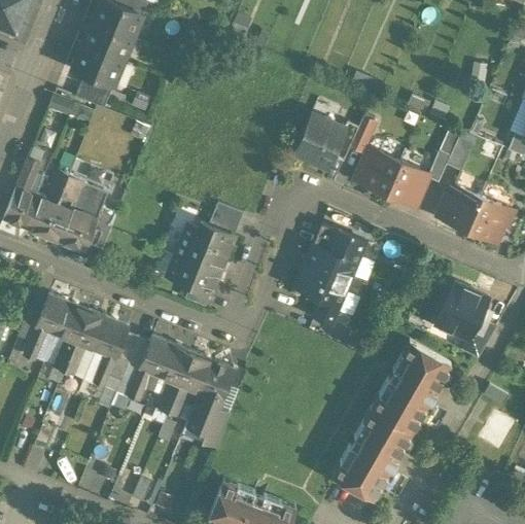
[(0,0),(0,28),(15,34),(29,0),(0,0)]
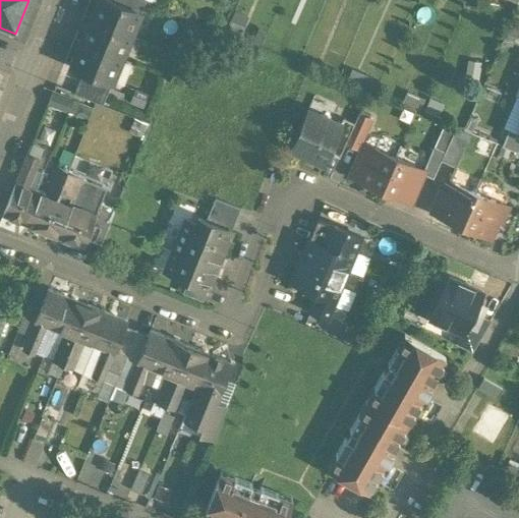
[(114,5),(101,0),(100,0),(91,23),(132,41),(141,16),(114,5)]
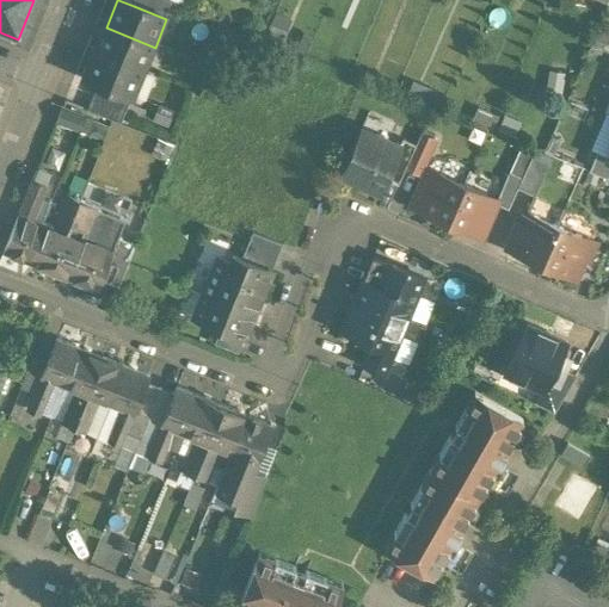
[(172,6),(157,0),(135,0),(134,6),(166,19),(172,6)]
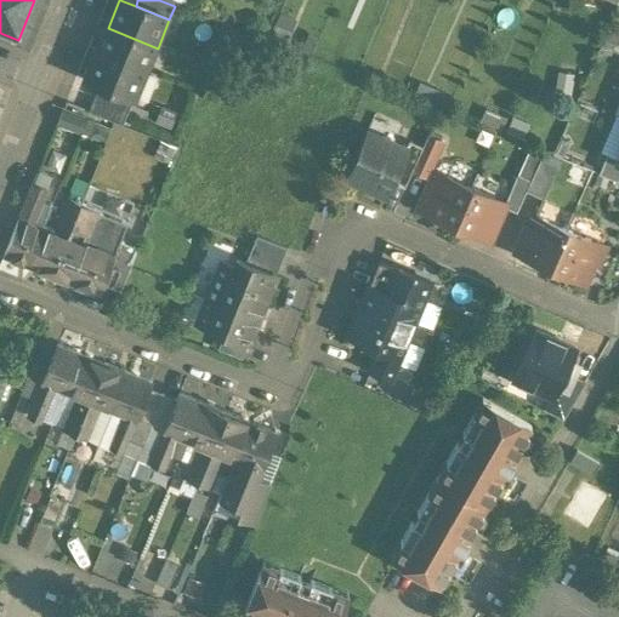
[(158,49),(108,28),(97,55),(147,75),(158,49)]
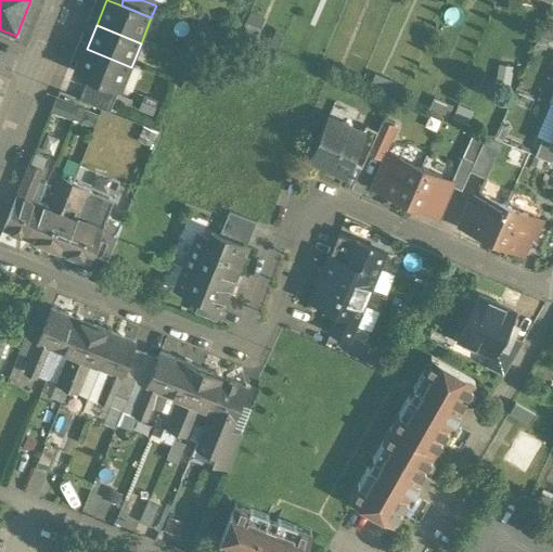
[(131,67),(87,49),(76,75),(90,80),(120,92),(131,67)]
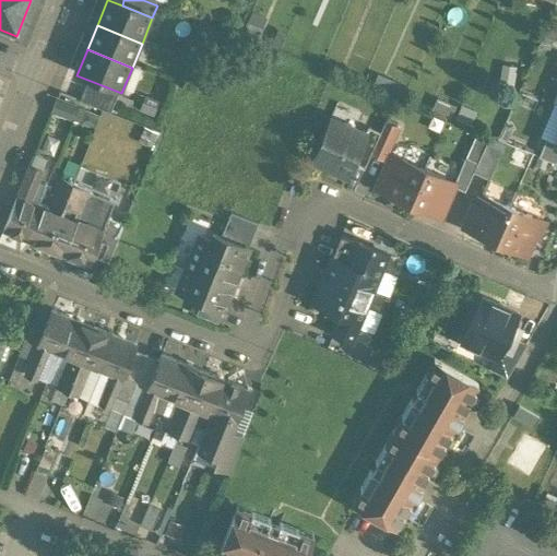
[(121,93),(91,81),(81,105),(111,117),(121,93)]
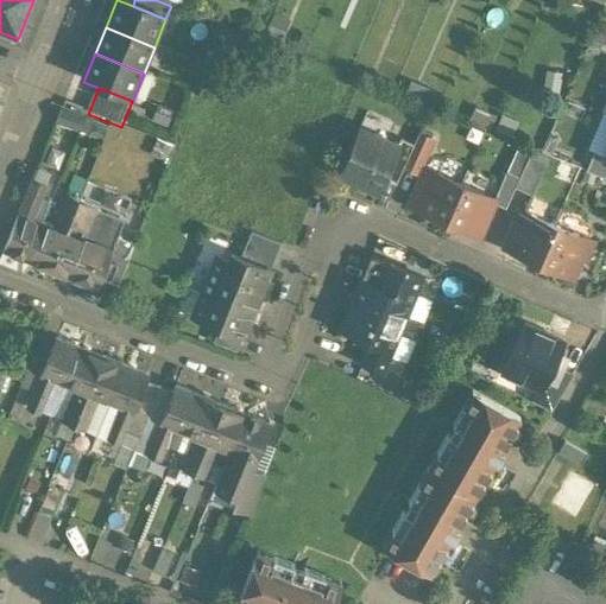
[(169,127),(174,114),(152,105),(146,118),(169,127)]
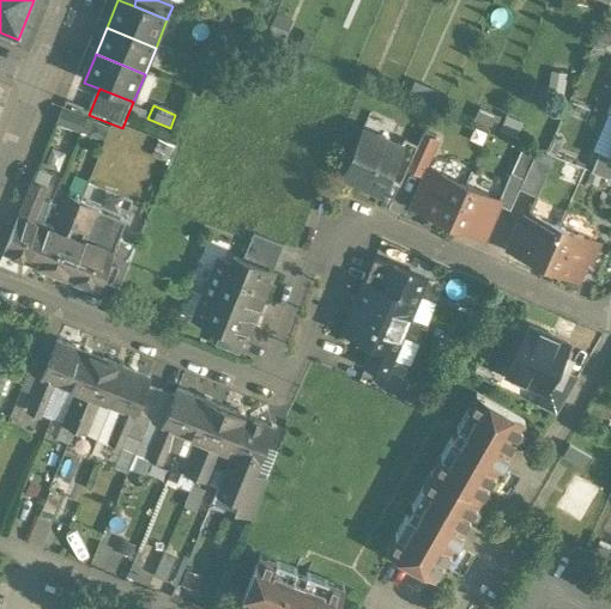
[(401,151),(364,134),(344,181),(382,198),(388,184),(403,151),(401,151)]
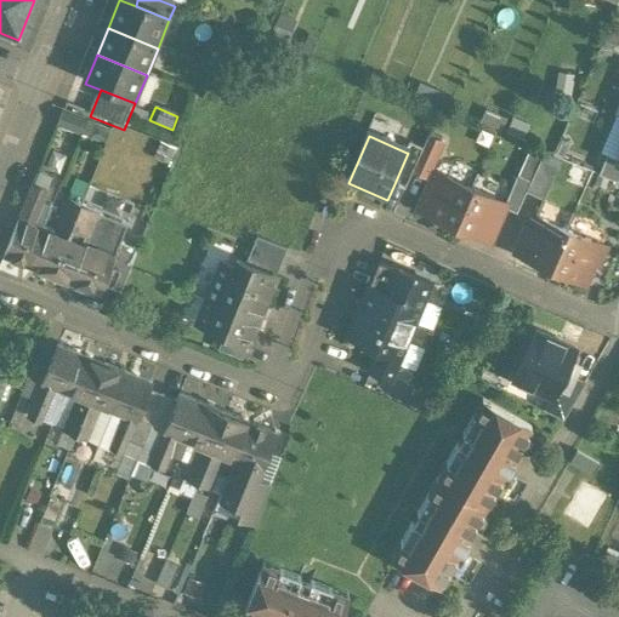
[(424,152),(414,175),(427,182),(443,147),(430,141),(424,152)]
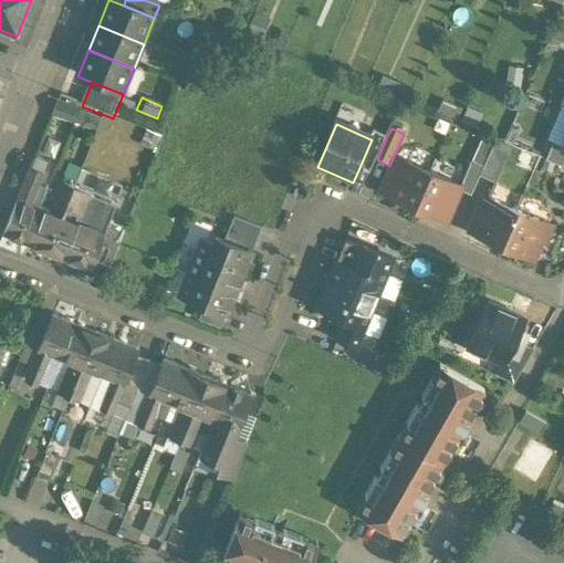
[(386,138),(374,133),(371,139),(372,139),(358,170),(369,176),(377,159),(386,138)]
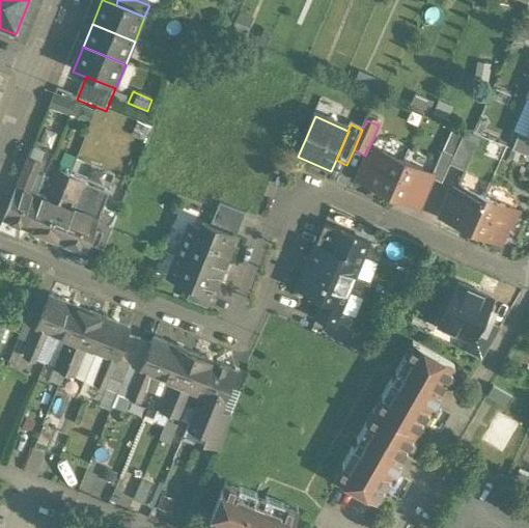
[(528,143),(528,141),(520,138),(513,154),(528,159),(528,143)]
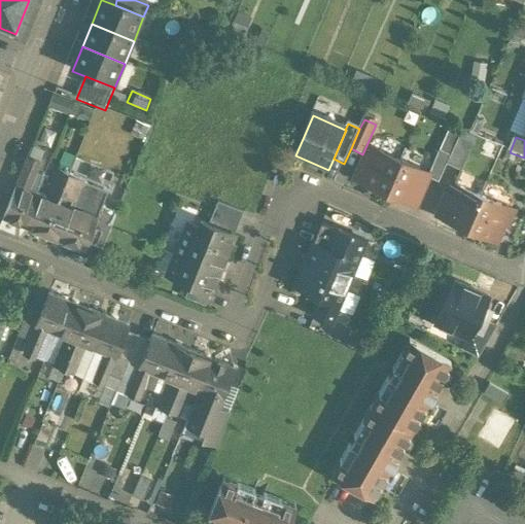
[(475,146),(460,139),(448,167),(462,173),(475,146)]
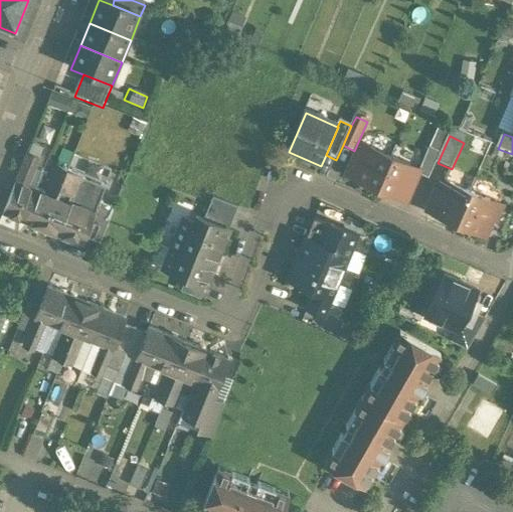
[(369,154),(360,149),(348,178),(377,191),(391,159),(397,146),(382,139),(380,139),(378,139),(376,141),(371,150),(369,154)]
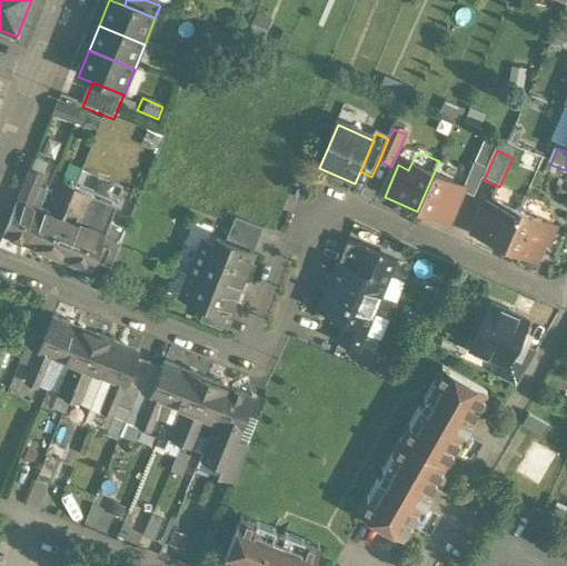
[(43,177),(31,174),(19,204),(31,208),(43,177)]
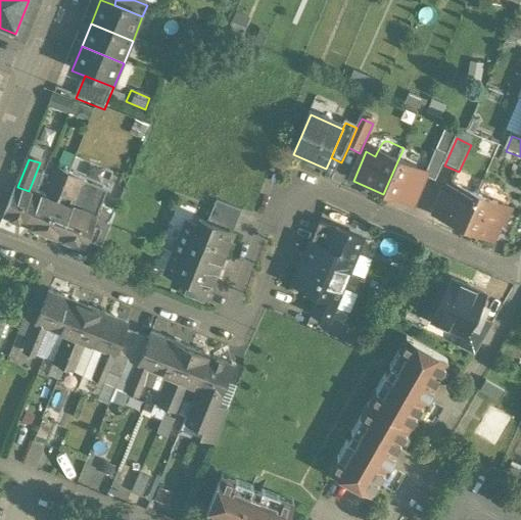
[(397,161),(383,194),(413,206),(425,179),(416,174),(417,171),(397,161)]
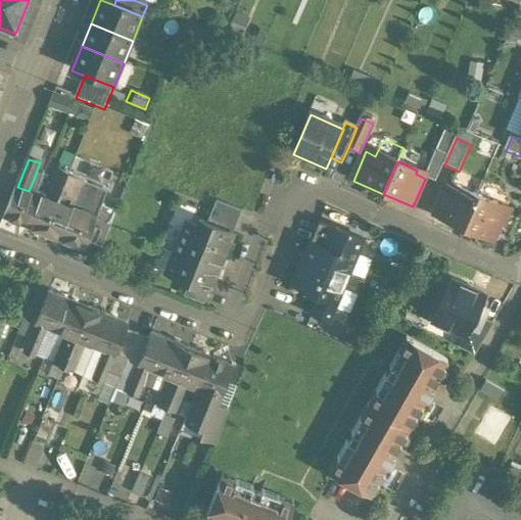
[(47,198),(38,195),(25,227),(44,235),(68,175),(58,171),(47,198)]
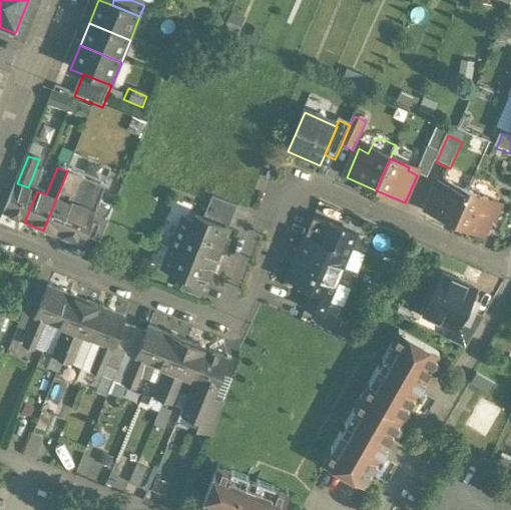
[(67,171),(43,230),(62,238),(75,206),(76,207),(76,206),(74,201),(83,177),(68,171),(67,171)]
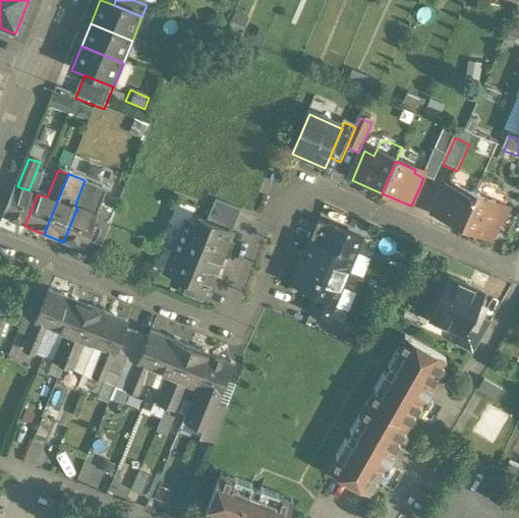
[(17,186),(5,218),(24,226),(38,194),(29,190),(17,186)]
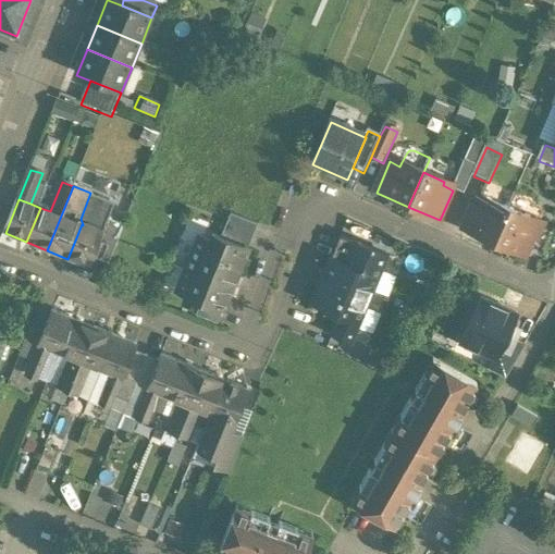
[(509,210),(489,201),(486,206),(476,200),(463,231),(495,244),(509,210)]
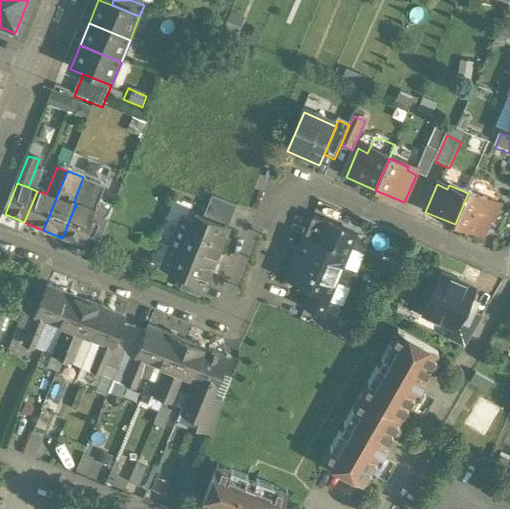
[(488,202),(468,193),(455,224),(484,238),(490,224),(494,226),(496,220),(492,218),(496,210),(486,206),(488,202)]
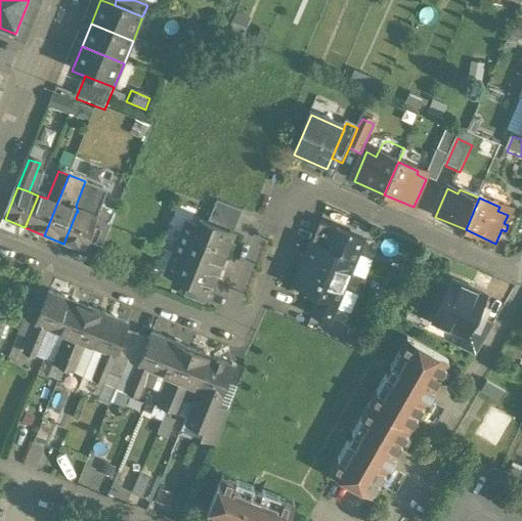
[(243,213),(217,203),(208,225),(233,235),(243,213)]
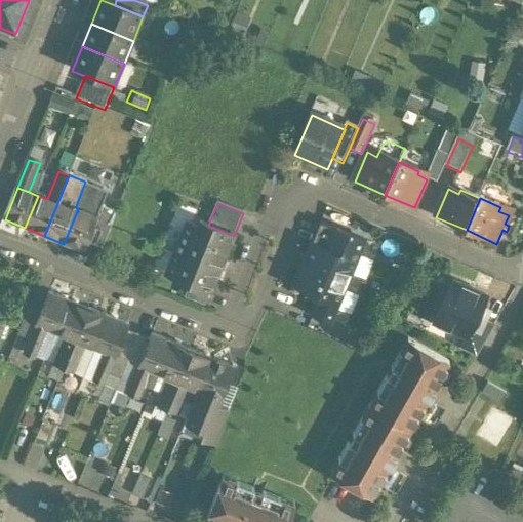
[(98,219),(88,244),(103,250),(118,214),(102,208),(97,218),(98,219)]
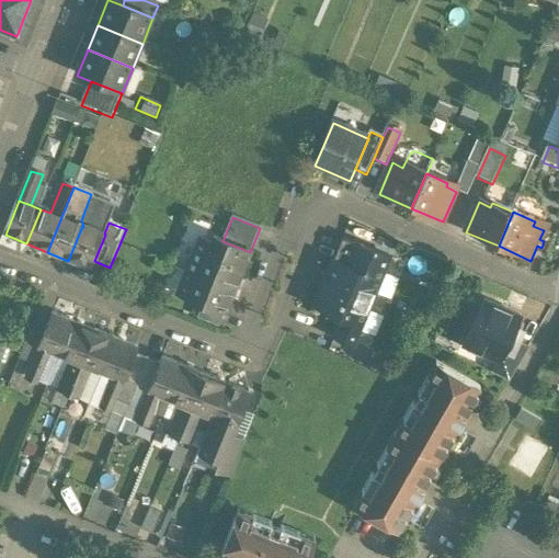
[(82,226),(68,261),(91,270),(94,261),(105,235),(104,234),(83,226),(83,227),(82,226)]
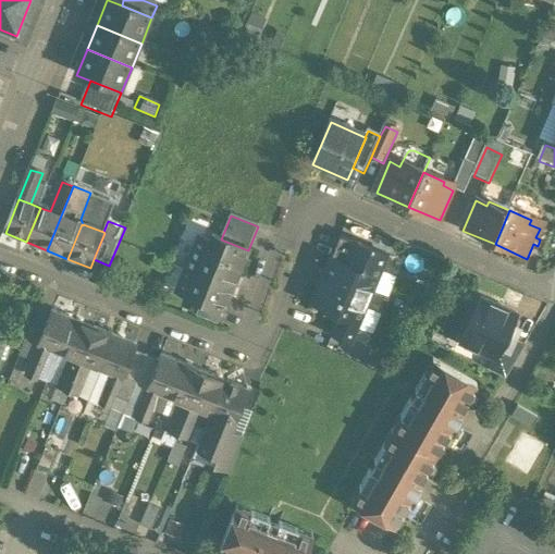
[(221,239),(213,236),(210,243),(199,238),(187,270),(198,275),(199,275),(233,288),(248,250),(221,239)]
